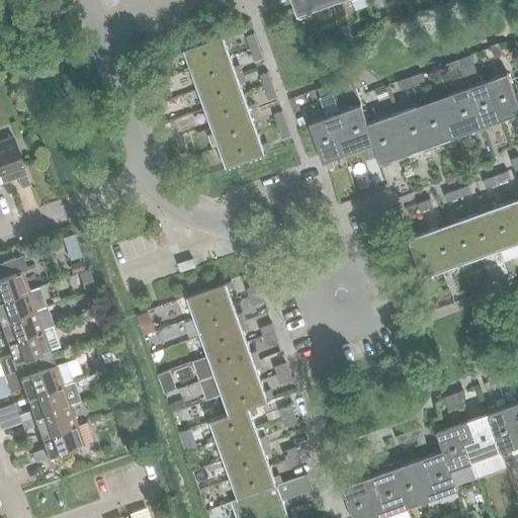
[(292,0),(297,13),(334,0),(292,0)]
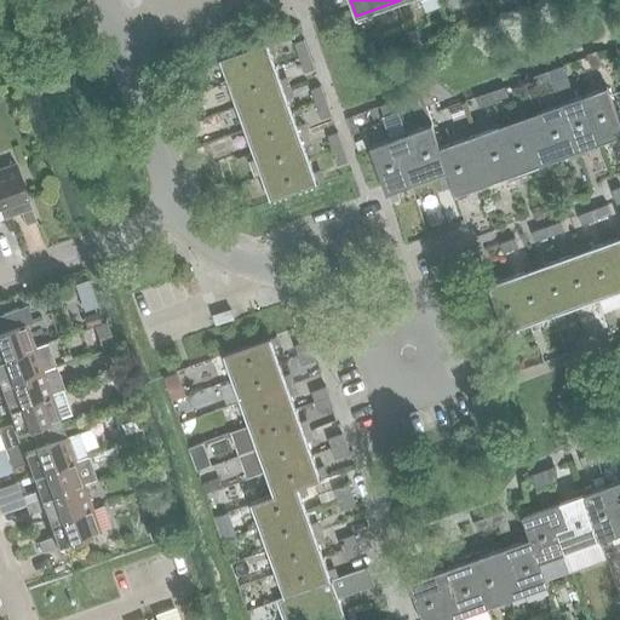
[(478,10),(468,13),(470,21),(481,16),(478,10)]
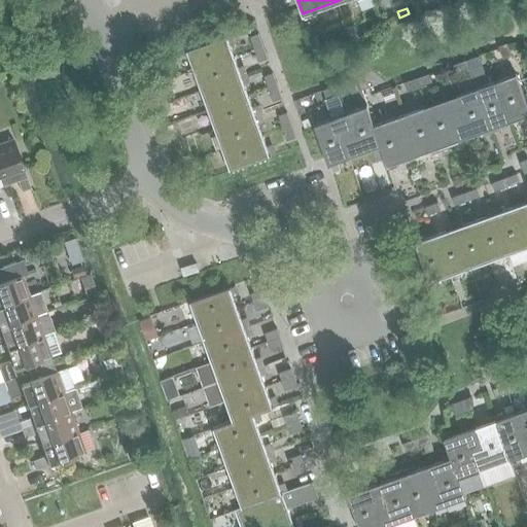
[(261,47),(256,35),(248,38),(253,50),(261,47)]
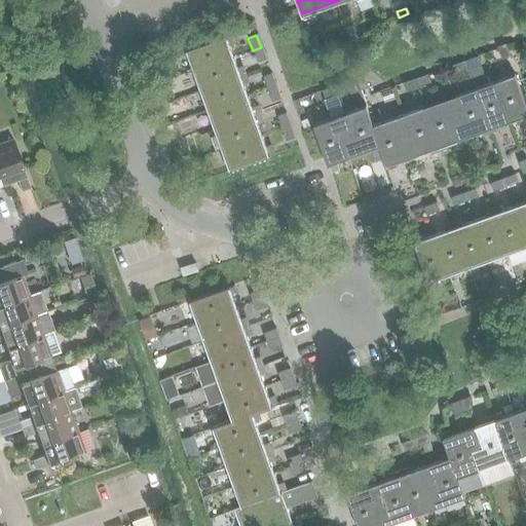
[(185,50),(193,71),(233,57),(226,36),(185,50)]
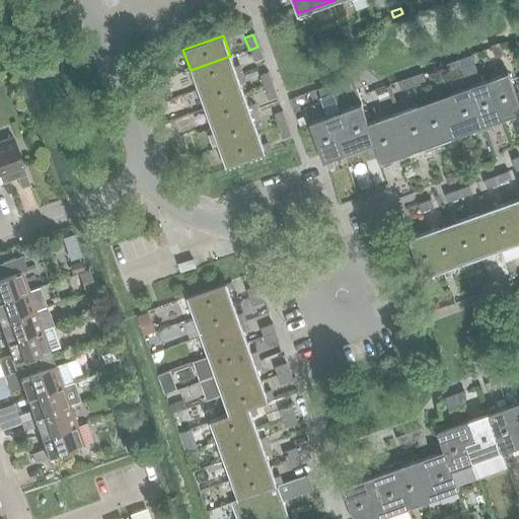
[(503,55),(499,44),(490,47),(495,58),(503,55)]
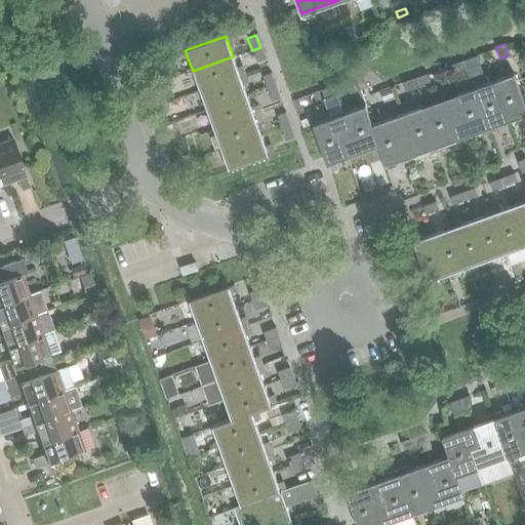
[(266,59),(260,47),(252,50),(256,63),(266,59)]
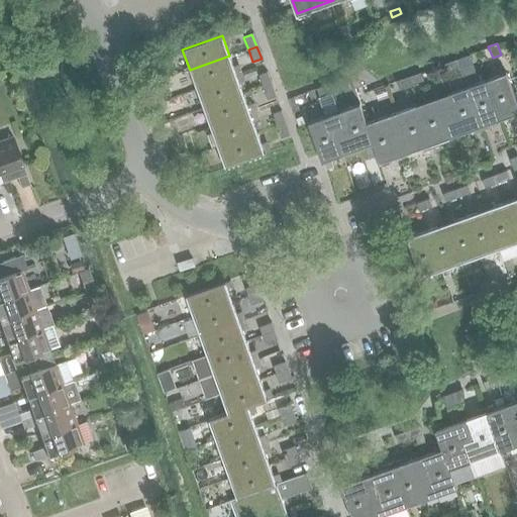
[(236,75),(229,56),(190,70),(197,90),(236,75)]
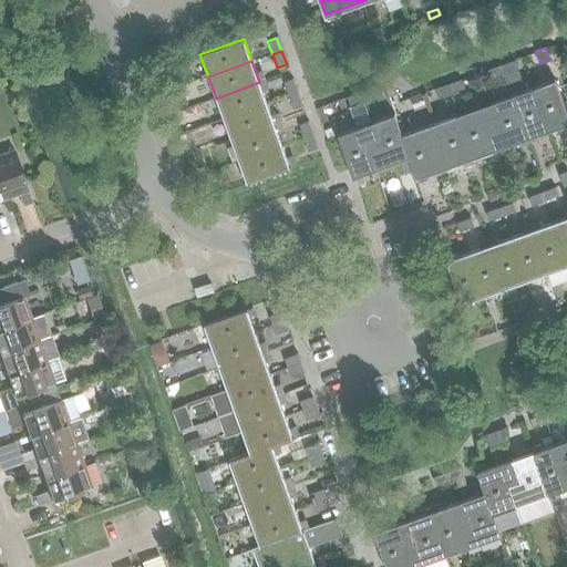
[(500,66),(502,75),(506,86),(519,81),(513,62),(500,66)]
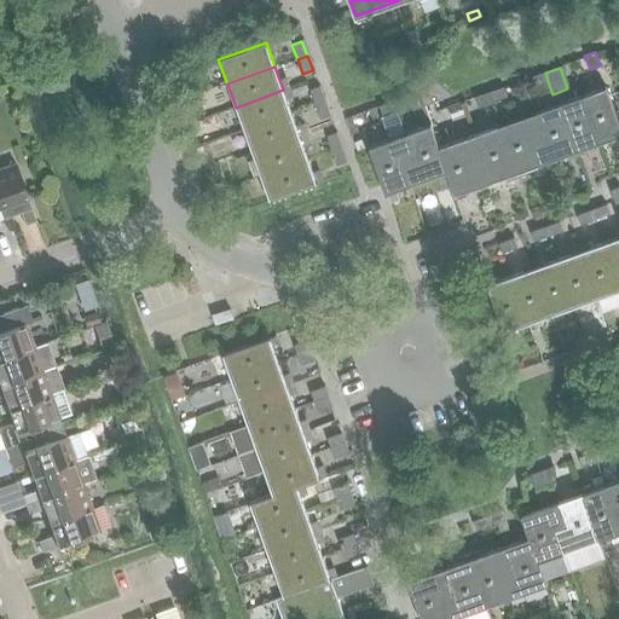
[(534,87),(548,82),(545,73),(531,77),(534,87)]
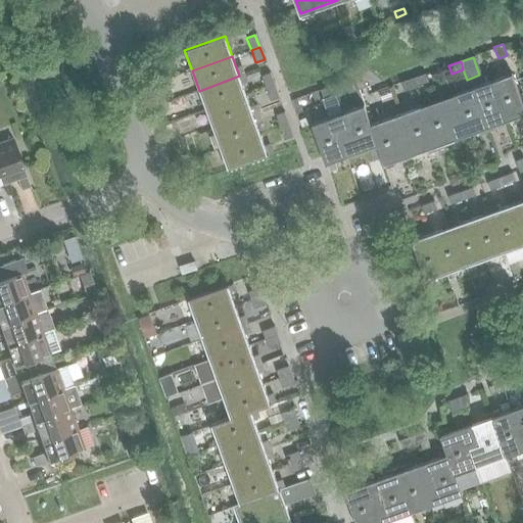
[(274,87),(269,74),(260,77),(265,90),(274,87)]
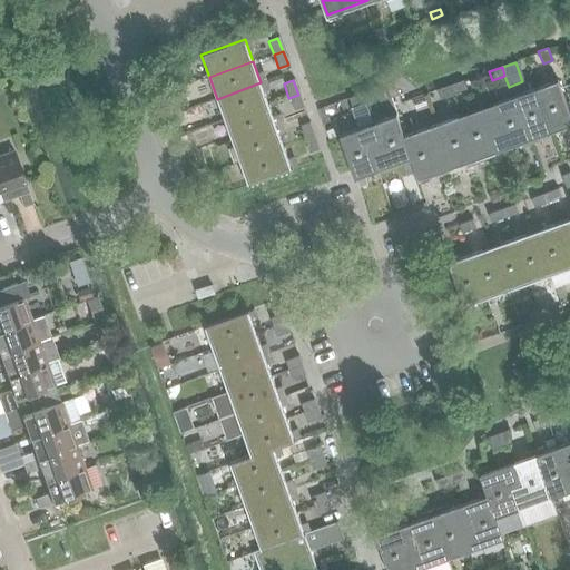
[(462,80),(449,86),(452,95),(465,90),(462,80)]
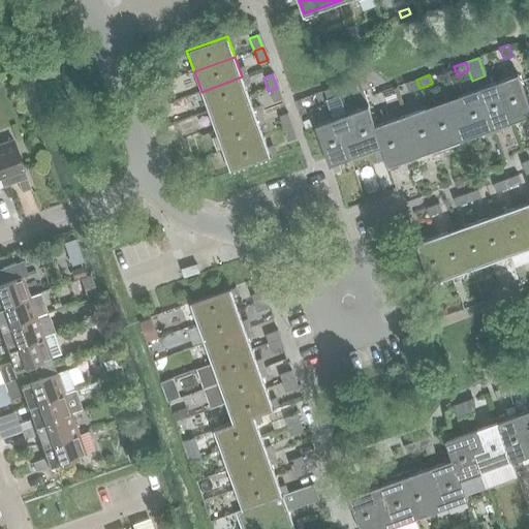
[(528,104),(518,74),(517,74),(497,82),(512,123),(523,120),(524,123),(528,121),(528,104)]
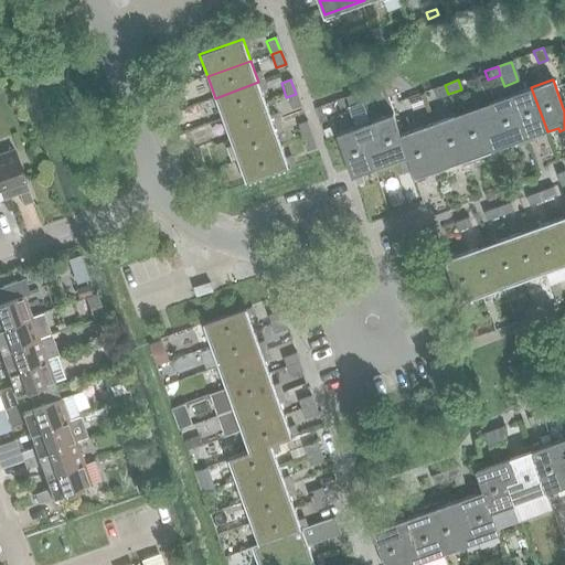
[(266,103),(258,82),(215,98),(223,119),(266,103)]
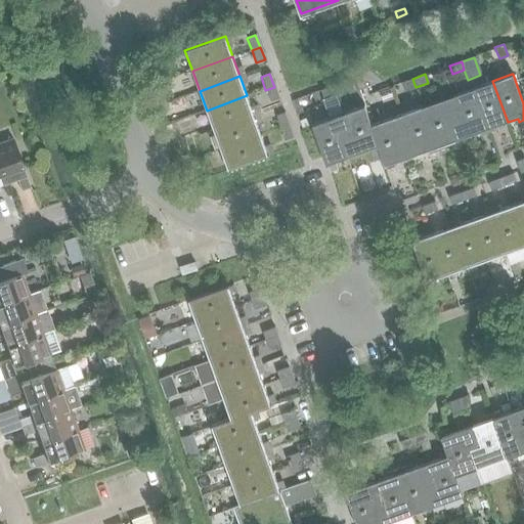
[(361,76),(353,79),(357,91),(365,88),(361,76)]
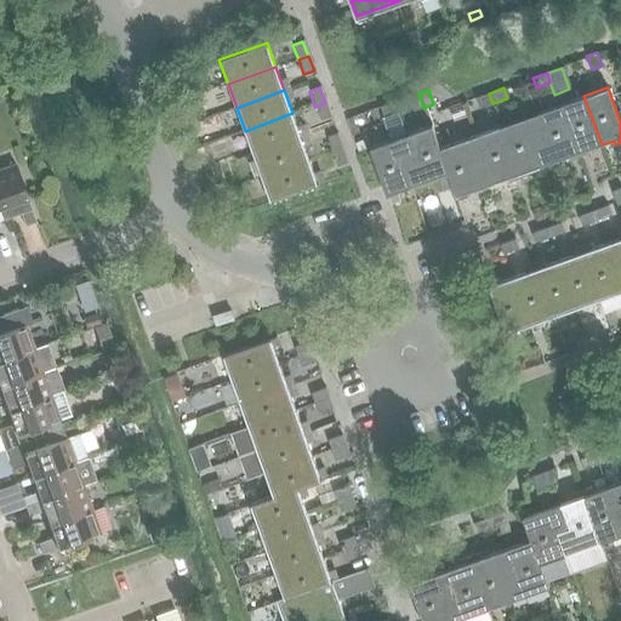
[(423,108),(419,93),(409,97),(414,112),(423,108)]
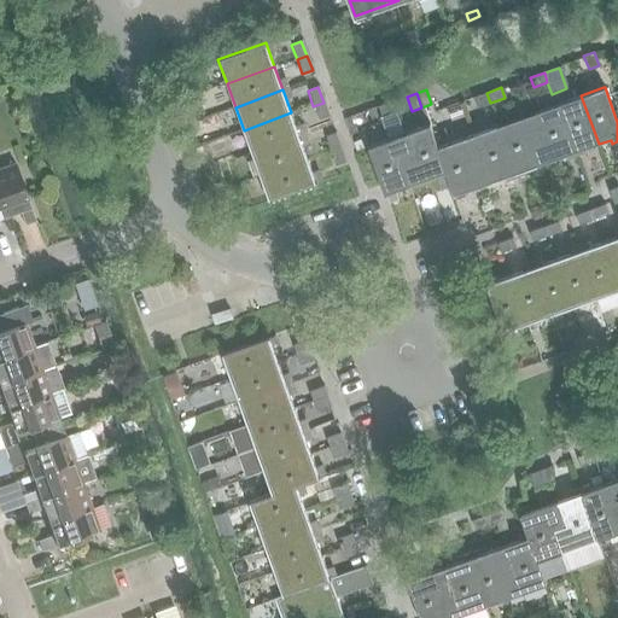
[(490,103),(487,93),(472,98),(476,108),(490,103)]
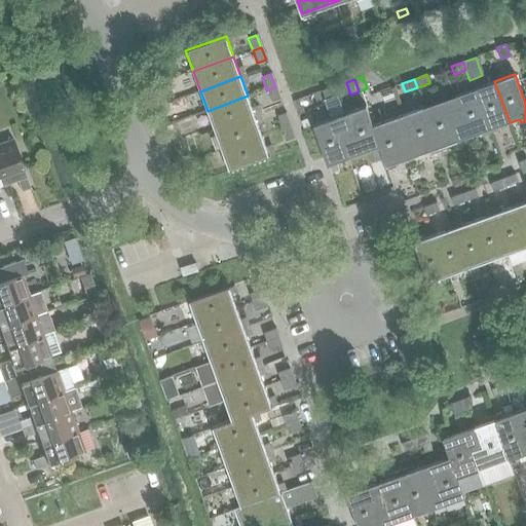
[(496,127),(510,122),(494,81),(475,88),(491,134),(498,130),(496,127)]
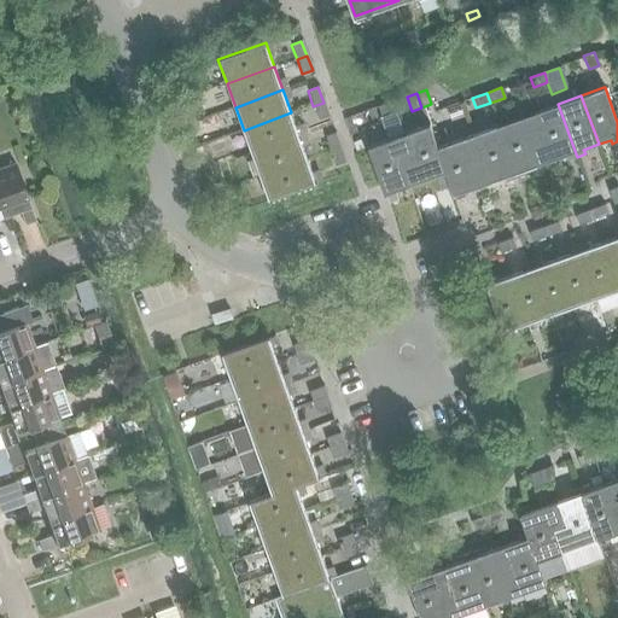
[(391,101),(377,106),(380,117),(396,112),(391,101)]
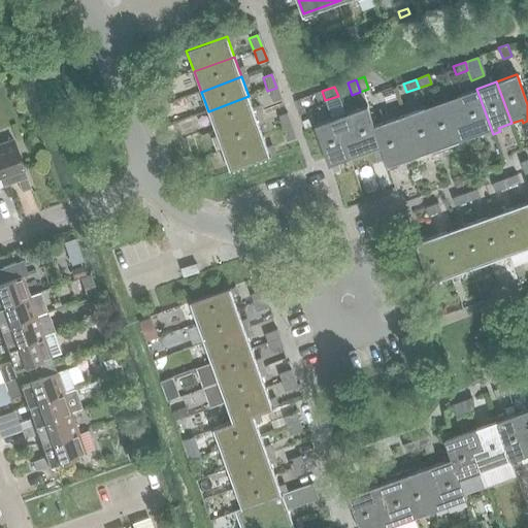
[(282,101),(276,88),(267,91),(272,104),(282,101)]
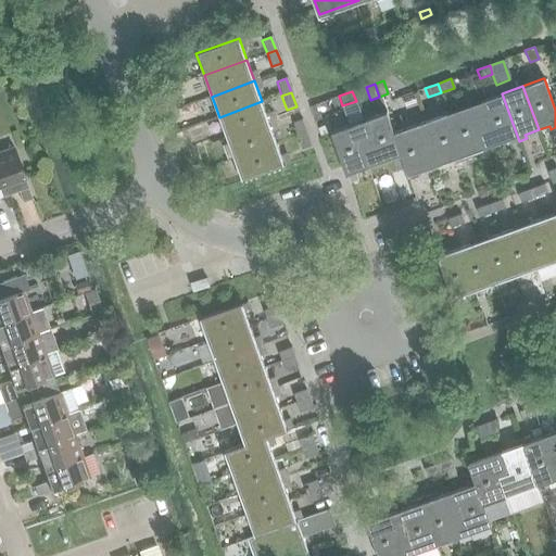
[(519,141),(502,93),(480,101),(488,122),(475,127),(483,149),(507,141),(508,144),(519,141)]
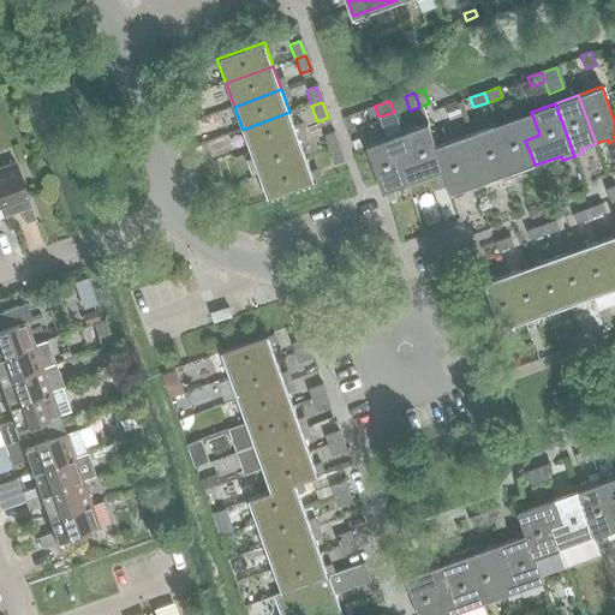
[(298,135),(290,112),(243,130),(250,151),(298,135)]
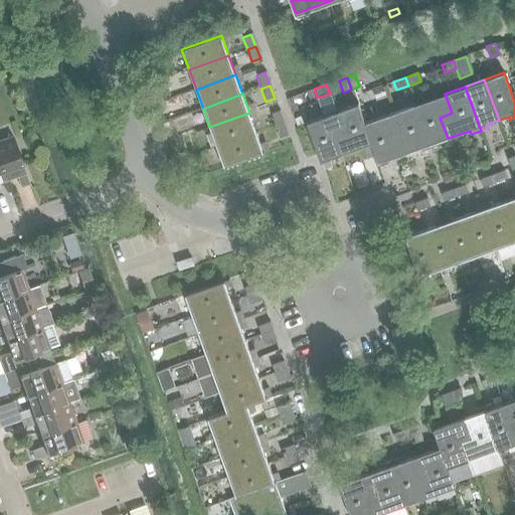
[(436,143),(448,138),(440,118),(452,113),(445,94),(414,105),(431,148),(437,146),(436,143)]
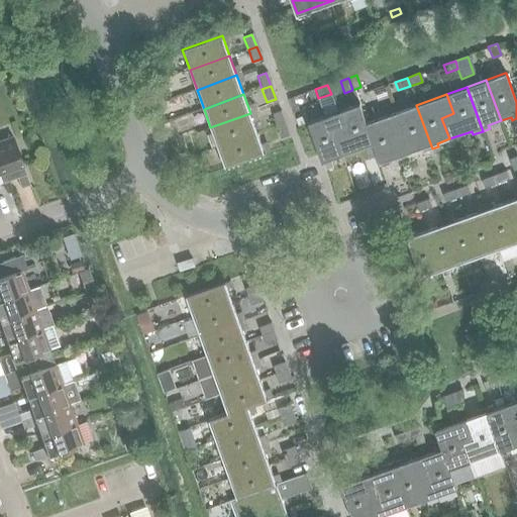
[(366,123),(358,104),(338,111),(345,132),(334,135),(341,156),(373,144),(374,144),(366,123)]
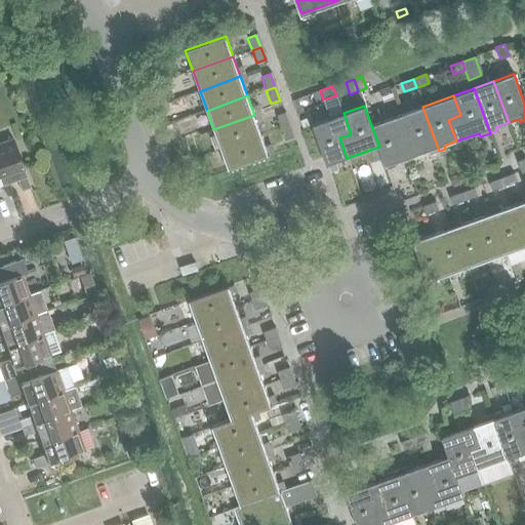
[(439,151),(422,107),(403,114),(409,133),(397,138),(405,159),(428,151),(430,155),(439,151)]
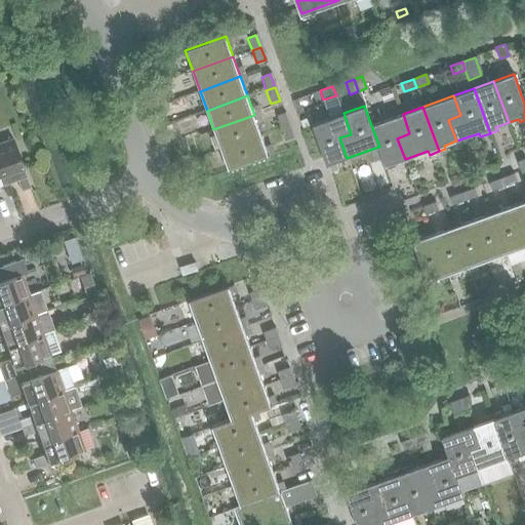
[(288,125),(288,124),(283,112),(275,115),(280,128),(288,125)]
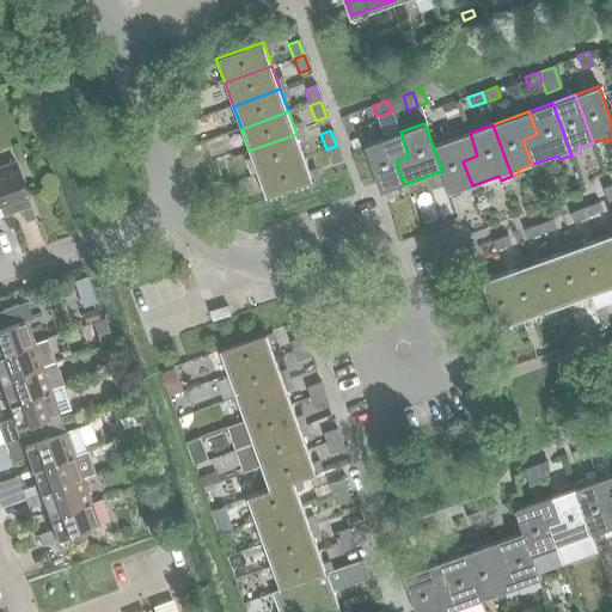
[(409,157),(401,132),(363,145),(380,193),(404,184),(396,160),(409,157)]
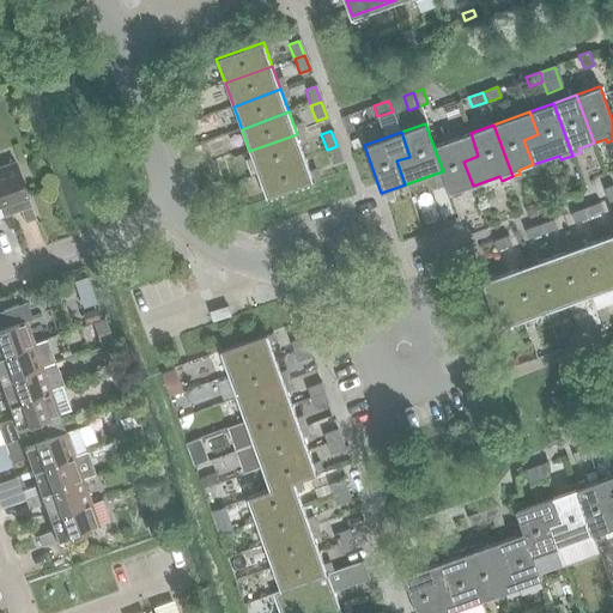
[(460,190),(473,186),(463,162),(478,156),(471,133),(434,146),(443,171),(442,171),(449,194),(450,194),(453,198),(462,194),(460,190)]
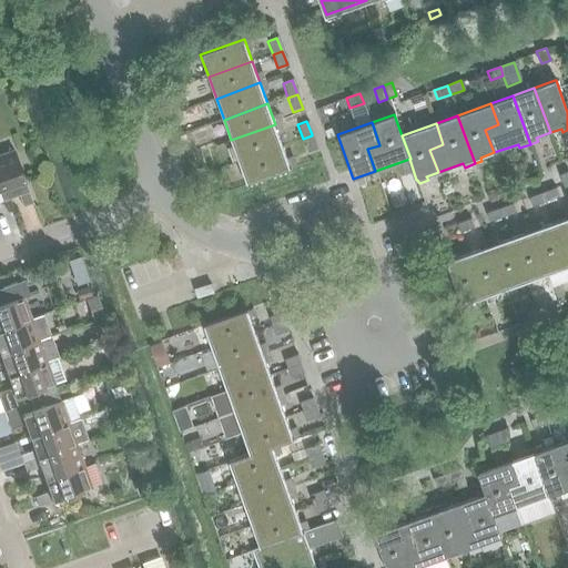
[(275,124),(231,140),(239,161),(283,144),(275,124)]
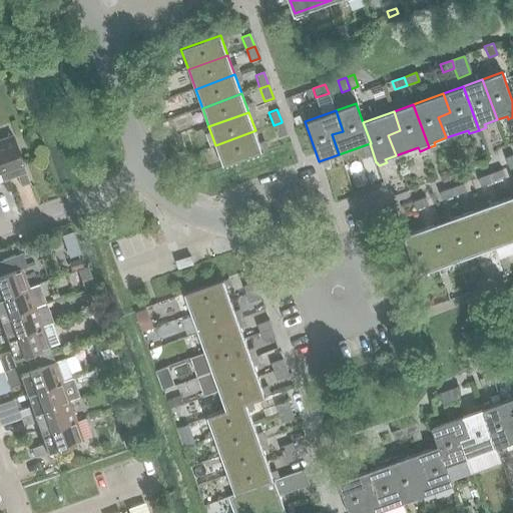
[(286,134),(282,122),(274,125),(278,137),(286,134)]
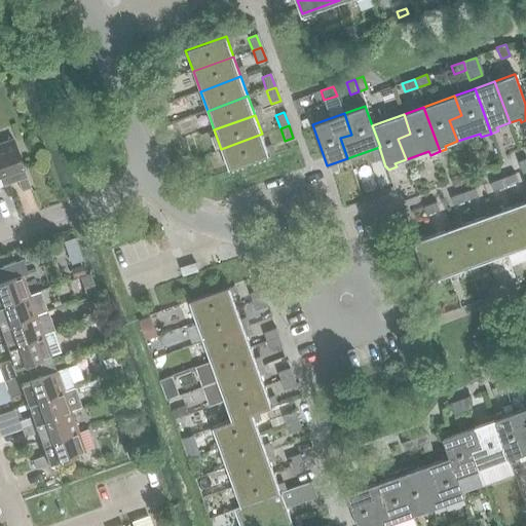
[(269,155),(262,134),(221,149),(229,171),(269,155)]
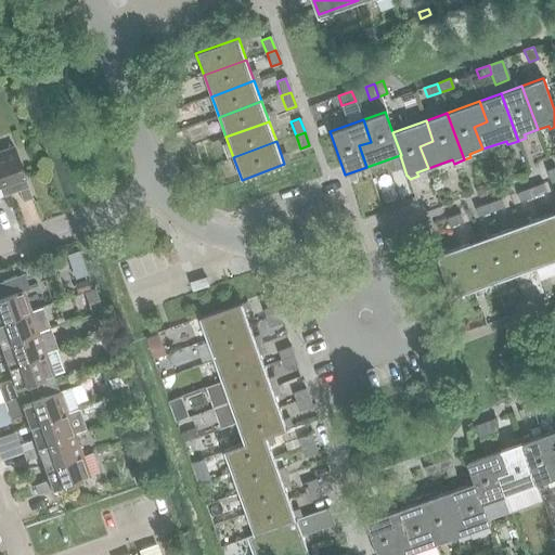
[(12,147),(0,151),(0,181),(4,193),(16,189),(21,202),(30,198),(26,185),(12,147)]
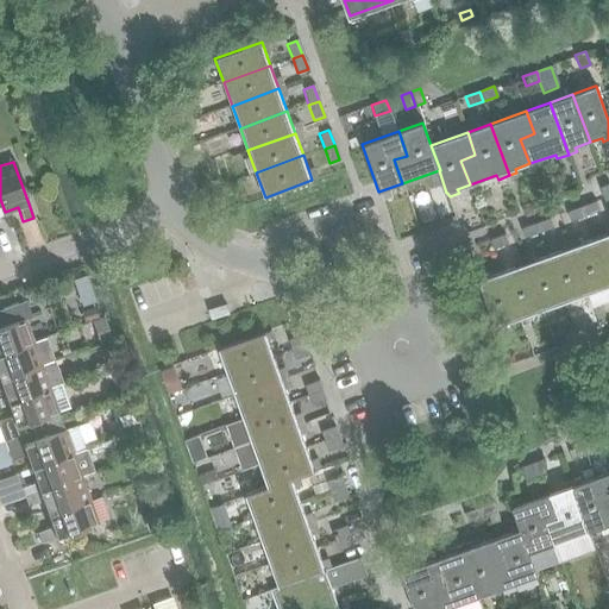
[(596,201),(582,207),(585,217),(600,212),(596,201)]
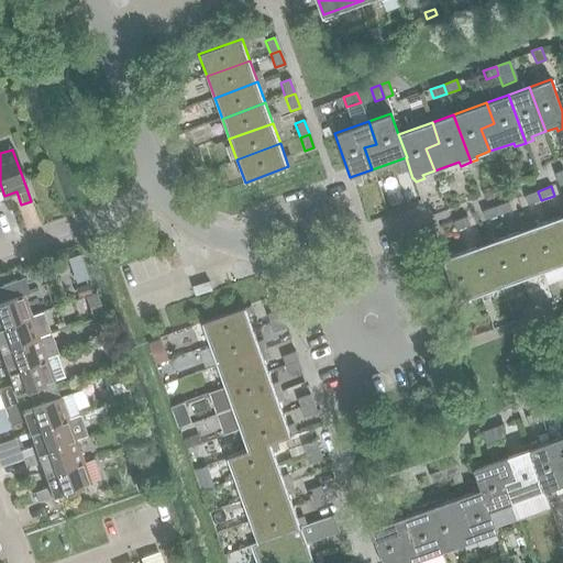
[(541,200),(538,191),(525,196),(528,206),(541,200)]
